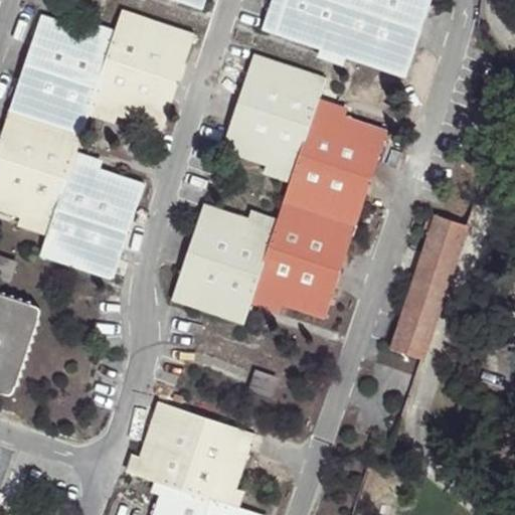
[(169,0),(202,11),(205,0),(169,0)]
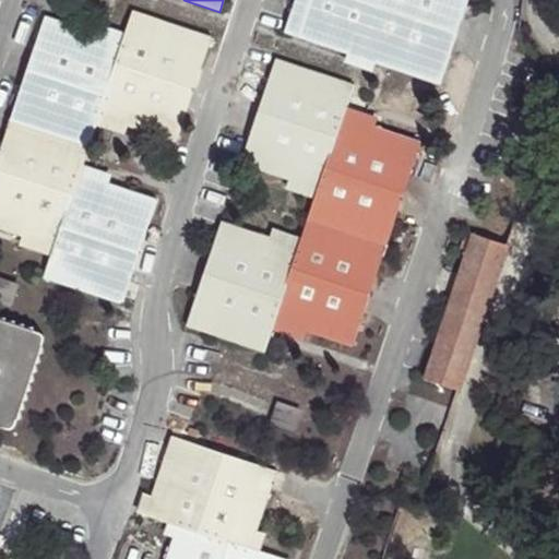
[(295,0),(284,33),(348,55),(377,64),(440,85),(468,0),(295,0)]
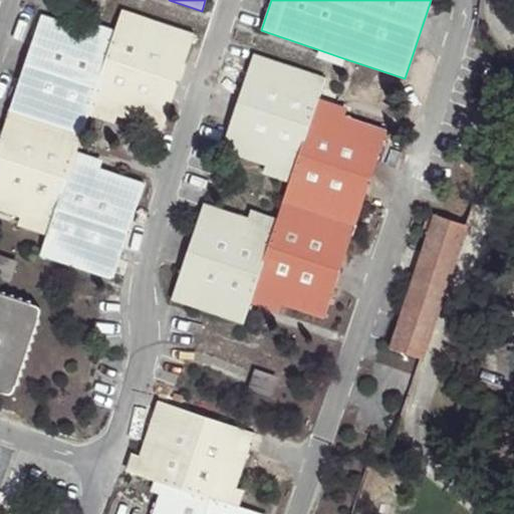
[(121,12),(114,32),(110,41),(83,32),(41,18),(0,137),(0,214),(18,220),(47,229),(45,238),(37,257),(111,281),(144,186),(97,172),(71,163),(75,153),(87,118),(91,108),(116,117),(162,133),(195,35),(121,12)]
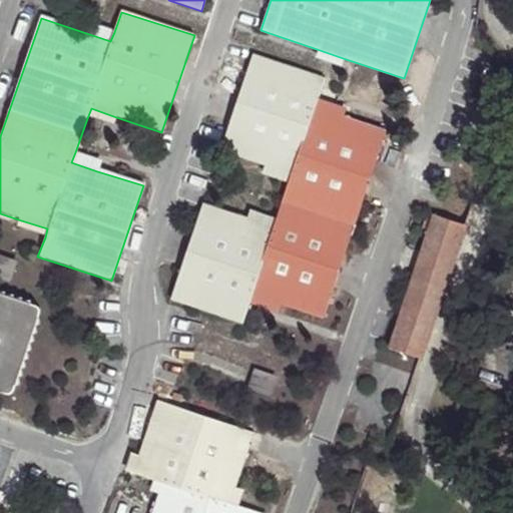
[(110,41),(114,32),(86,24),(83,32),(110,41)]
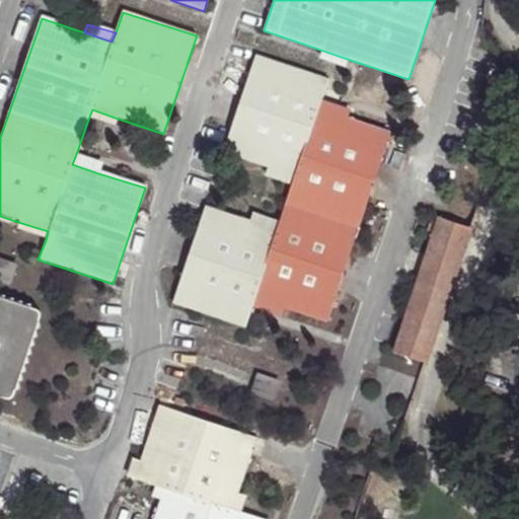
[(350,60),(323,51),(319,59),(347,68),(350,60)]
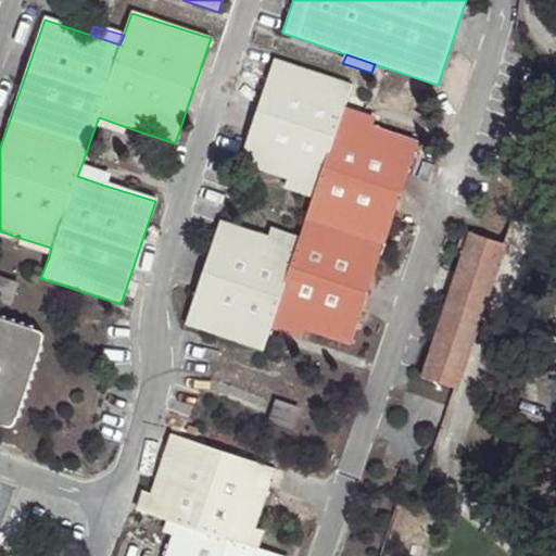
[(294,247),(267,238),(218,220),(182,325),(261,352),(268,331),(272,320),(302,331),(349,346),(418,144),(371,128),(341,117),(344,108),(352,87),(274,60),(238,163),(287,179),(315,189),(311,199),(298,238),(294,247)]
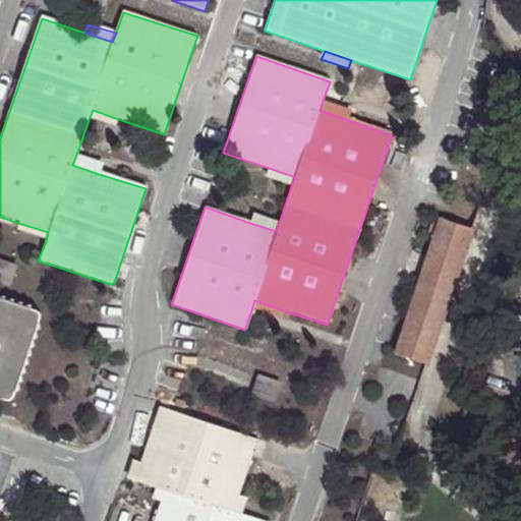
[(352,111),(323,101),(320,110),(348,120),(352,111)]
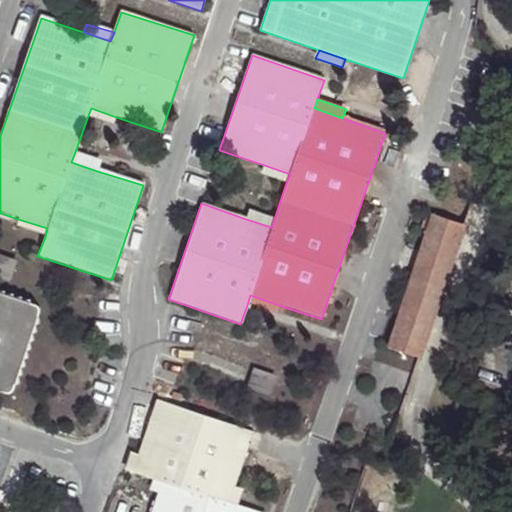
[(112,127),(116,117),(91,108),(87,118),(112,127)]
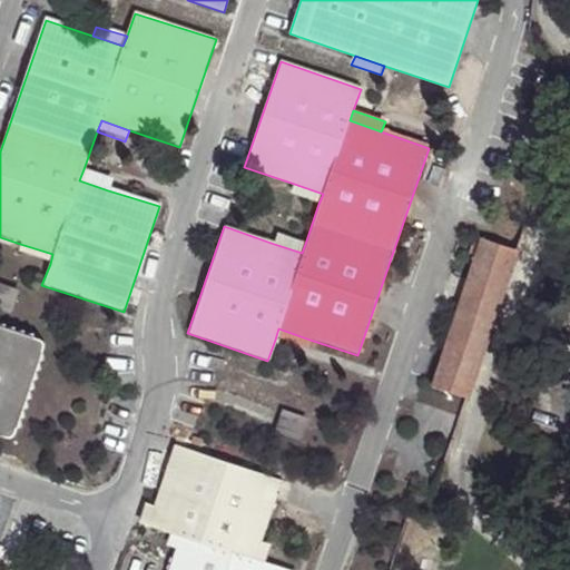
[(112,179),(84,169),(79,180),(108,190),(112,179)]
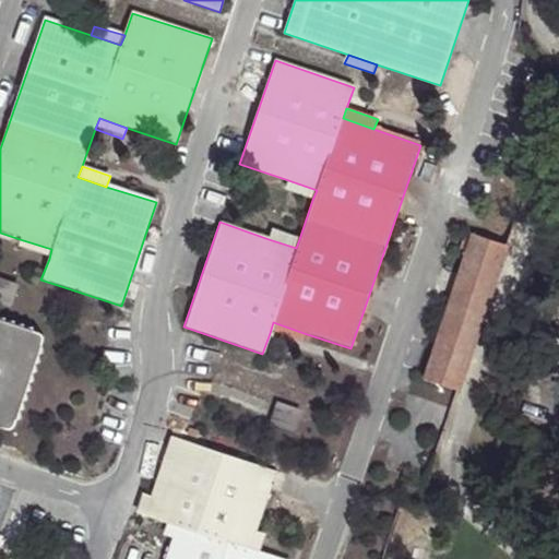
[(285,190),(312,200),(317,190),(288,180),(285,190)]
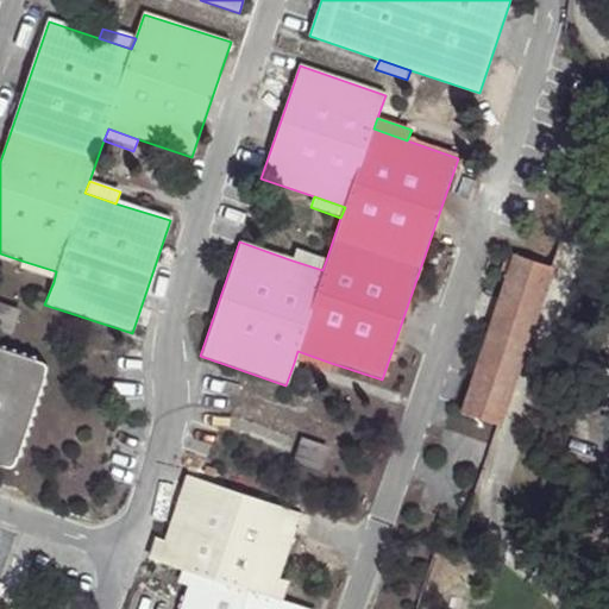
[(296,250),(293,261),(322,270),(326,261),(296,250)]
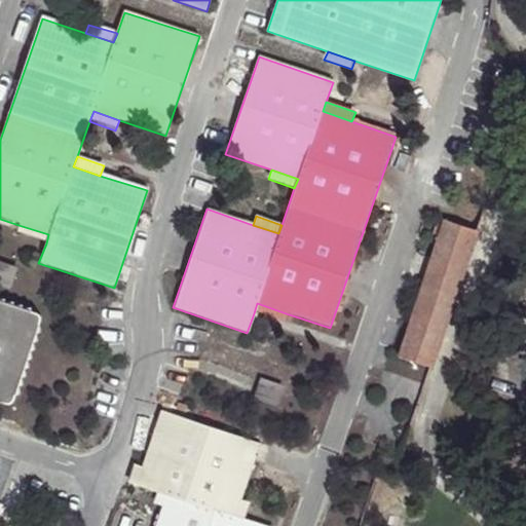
[(433,369),(478,229),(446,221),(446,223),(442,237),(401,359),(433,369)]
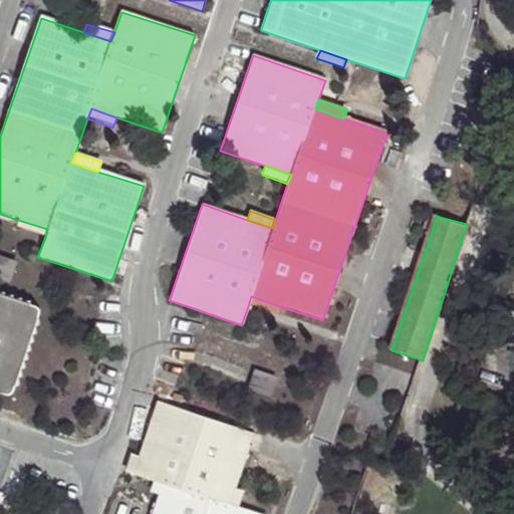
[(432,232),(436,218),(430,217),(426,230),(432,232)]
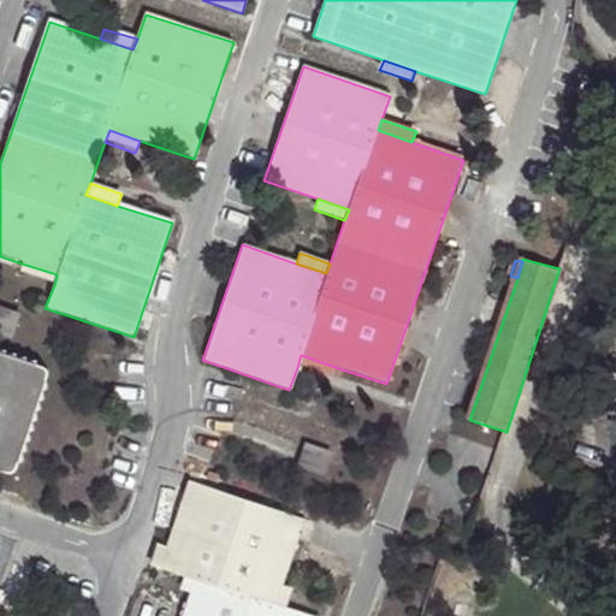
[(57,274),(22,264),(18,274),(54,285),(57,274)]
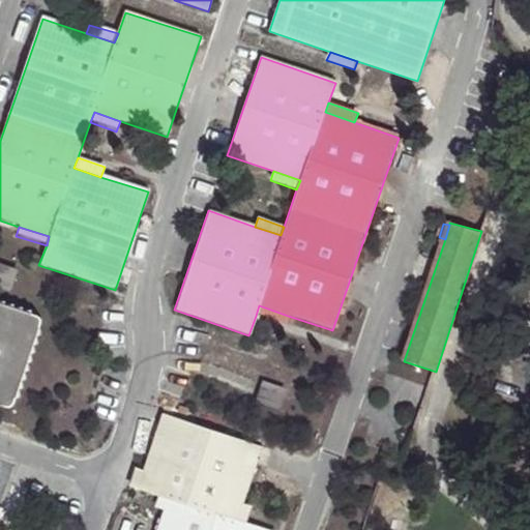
[(0,265),(0,289),(1,287),(9,290),(16,271),(0,265)]
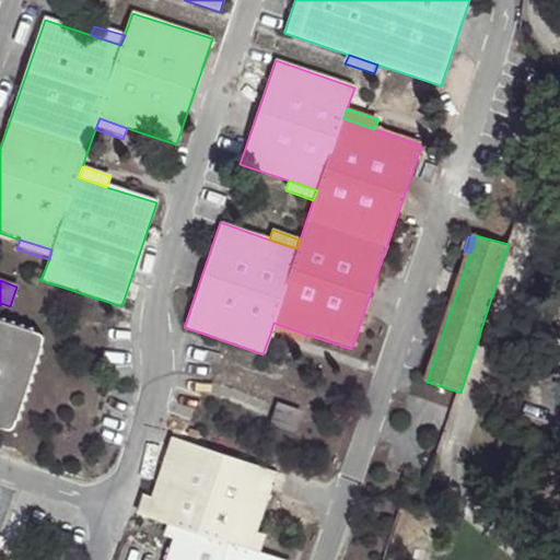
[(0,429),(6,431),(14,424),(42,343),(36,335),(0,322),(0,429)]
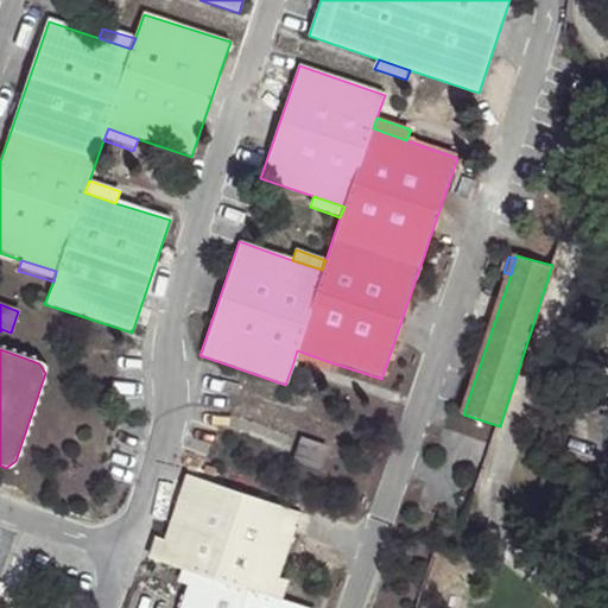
[(297,350),(293,362),(327,373),(330,362),(297,350)]
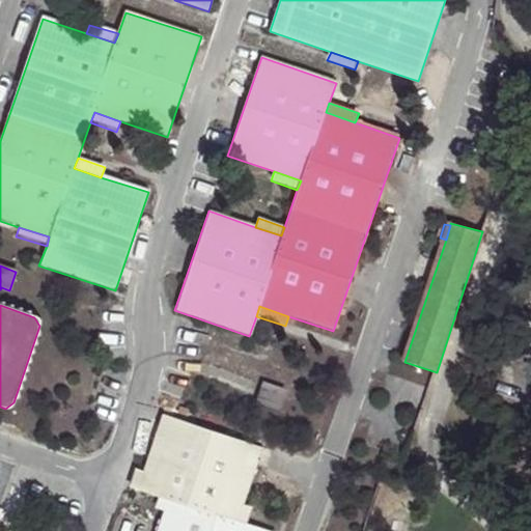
[(262,382),(255,399),(277,407),(283,389),(262,382)]
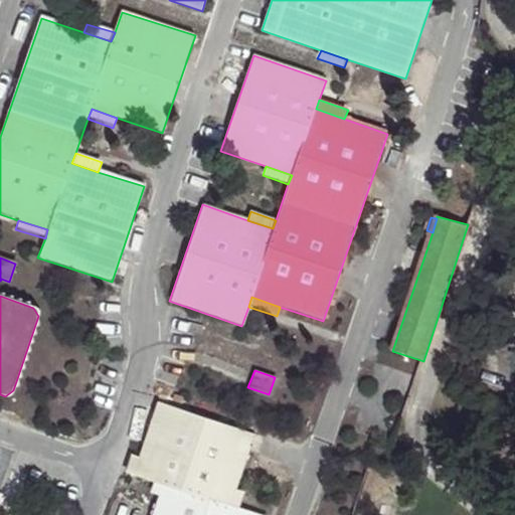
[(140,458),(133,476),(163,485),(159,497),(152,514),(259,514),(260,514),(238,506),(229,504),(235,488),(252,434),(158,402),(140,458)]
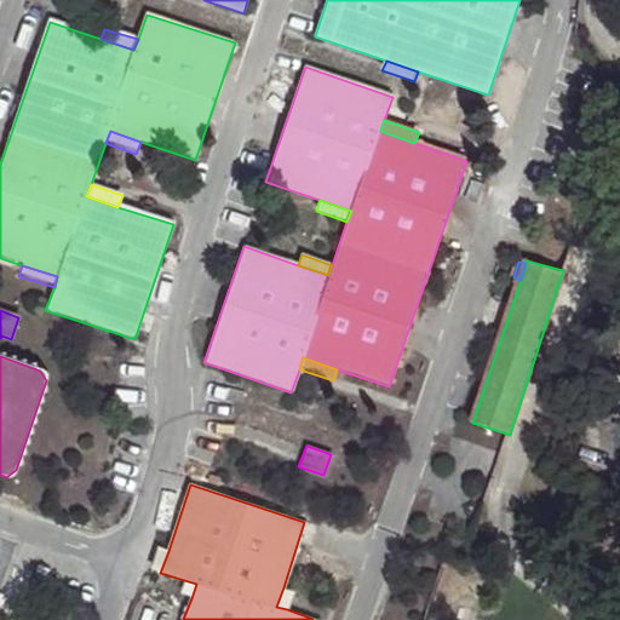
[(149,569),(160,573),(168,551),(158,549),(149,569)]
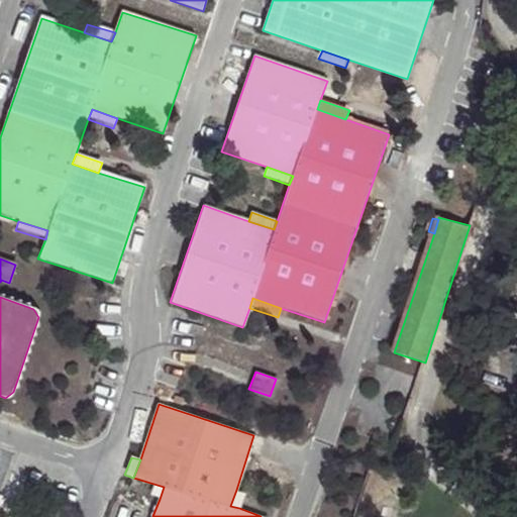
[(160,499),(164,487),(154,487),(150,496),(160,499)]
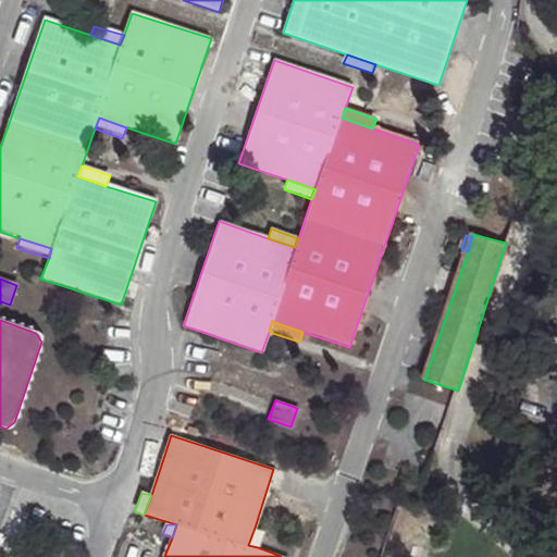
[(264,533),(255,528),(248,545),(258,547),(264,533)]
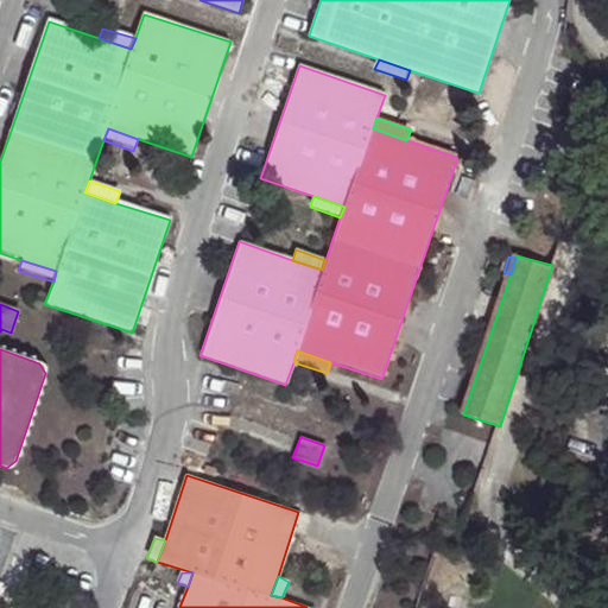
All buildings are outlined.
